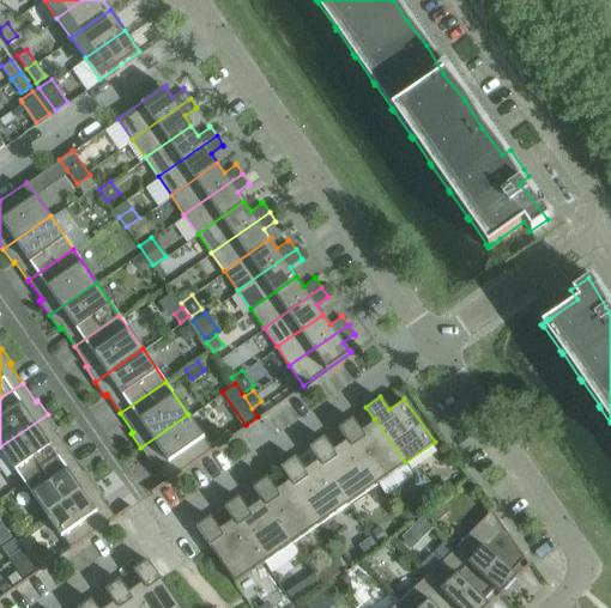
[(48,414),(0,447),(23,480),(68,449),(55,430),(56,429),(56,430),(58,429),(48,414)]
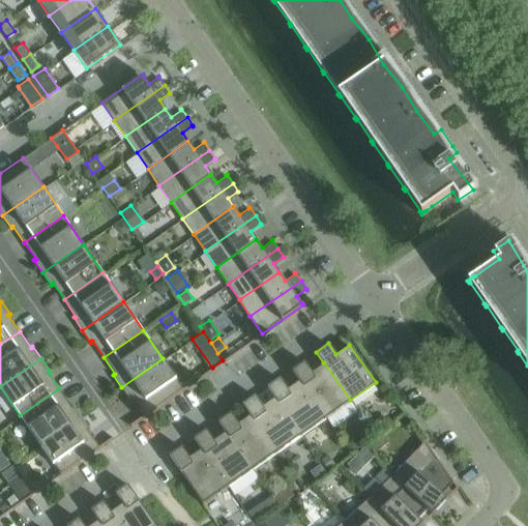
[(163,358),(121,387),(130,400),(132,399),(130,399),(132,398),(143,414),(129,424),(130,425),(183,388),(163,358)]
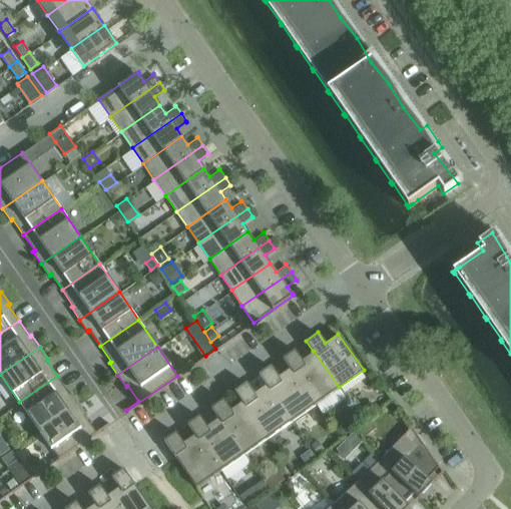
[(283,357),(290,368),(290,367),(315,403),(339,387),(314,351),(313,351),(302,359),(294,349),(283,357)]
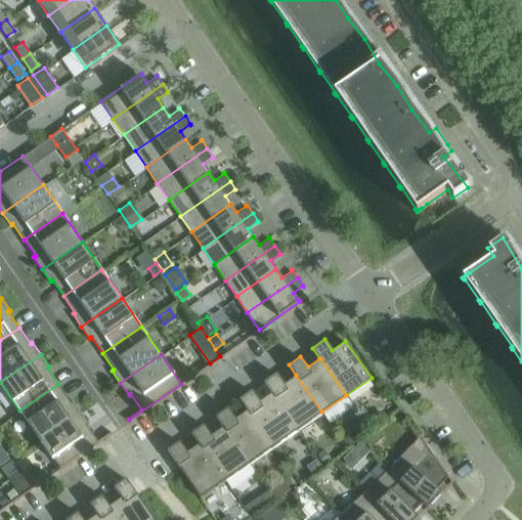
[(264,382),(271,392),(298,429),(321,412),(296,375),(296,376),(284,384),(276,373),(264,382)]
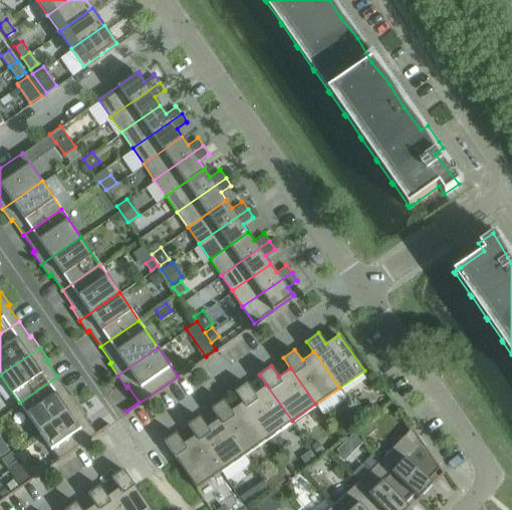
[(57,376),(19,403),(39,431),(78,403),(70,391),(69,392),(69,393),(68,393),(57,376)]
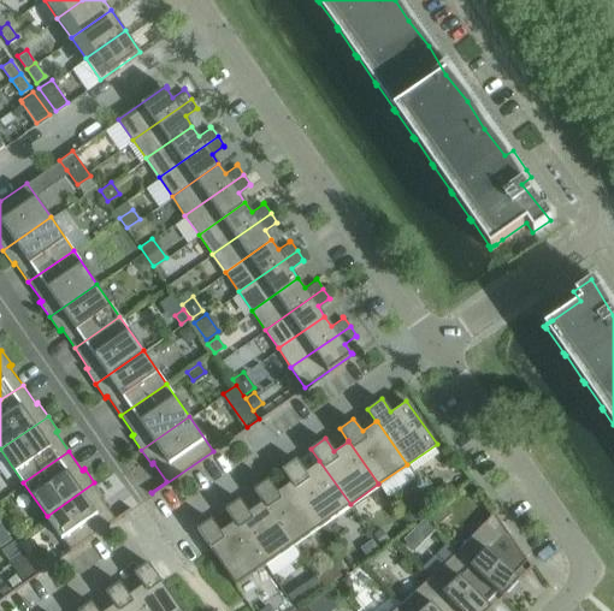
[(282,468),(290,481),(291,480),(322,525),(350,504),(319,461),(305,470),(296,458),(282,468)]
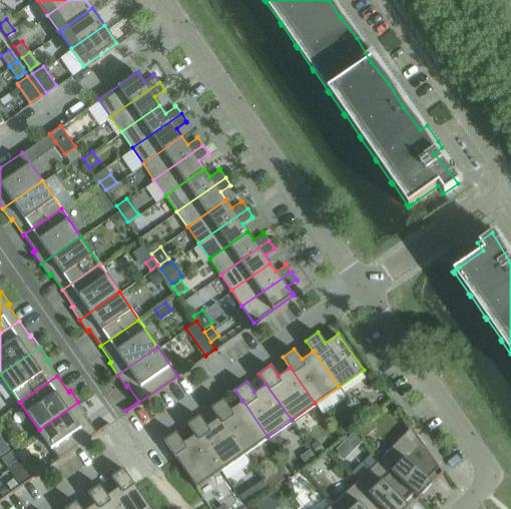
[(210,407),(217,417),(218,417),(243,453),(268,437),(242,400),(241,401),(229,409),(222,398),(210,407)]
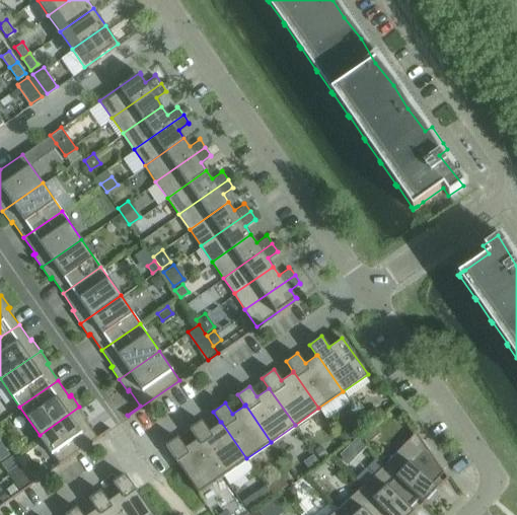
[(79,407),(40,435),(60,463),(111,428),(109,427),(96,436),(85,420),(86,419),(86,420),(87,419),(79,407)]
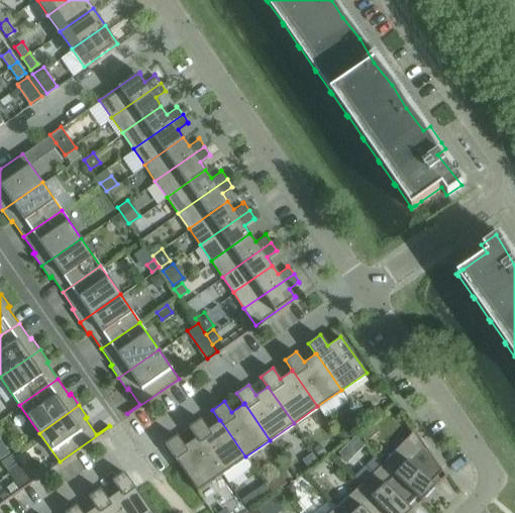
[(189,426),(196,437),(196,436),(221,473),(245,456),(220,420),(219,420),(208,428),(200,418),(189,426)]
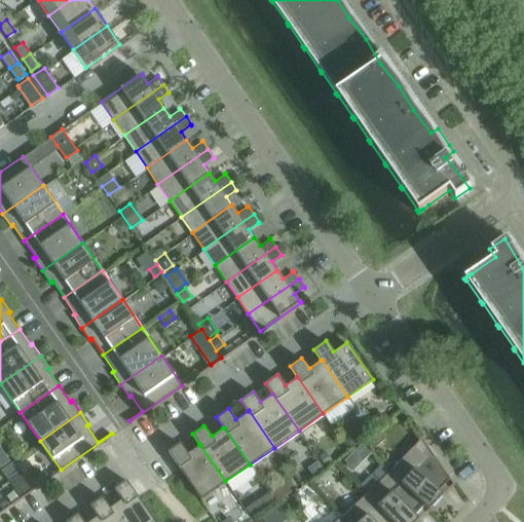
[(411,447),(389,470),(429,509),(453,483),(421,436),(411,447)]
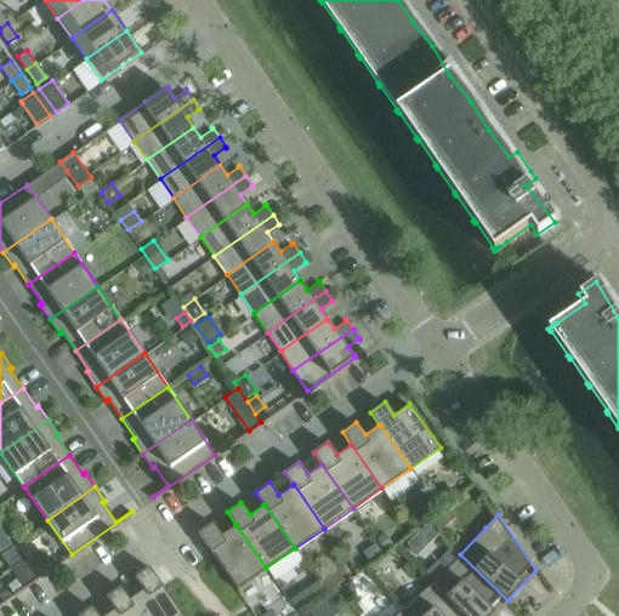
[(236,524),(236,525),(221,535),(213,522),(198,532),(213,552),(211,553),(237,588),(266,568),(236,524)]
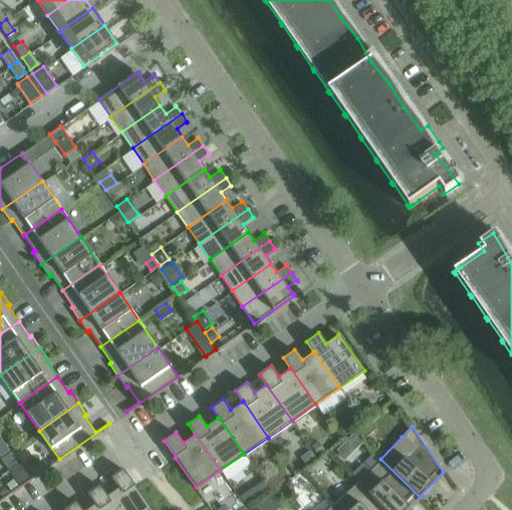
[(352,432),(345,440),(354,449),(361,441),(352,432)]
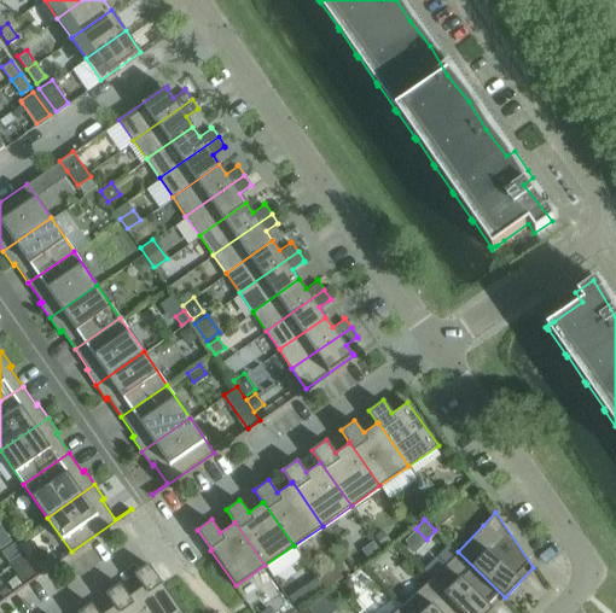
[(382,529),(373,533),(383,546),(390,541),(382,529)]
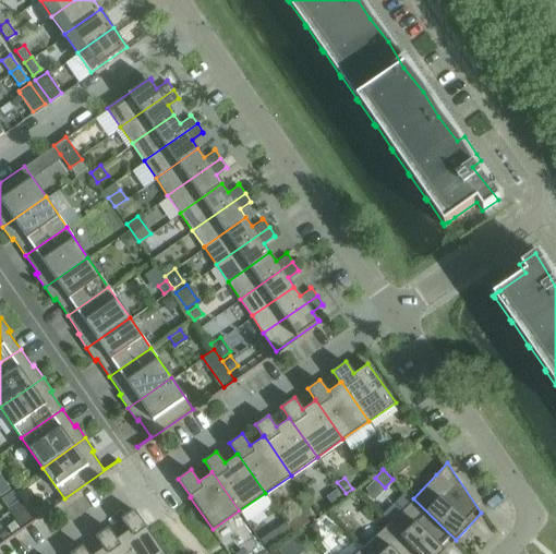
[(337,488),(326,495),(333,505),(343,496),(337,488)]
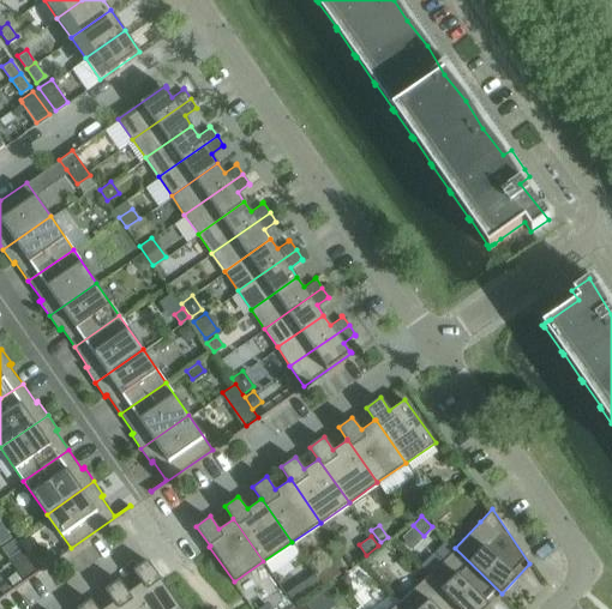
[(19,547),(7,556),(24,580),(37,572),(19,547)]
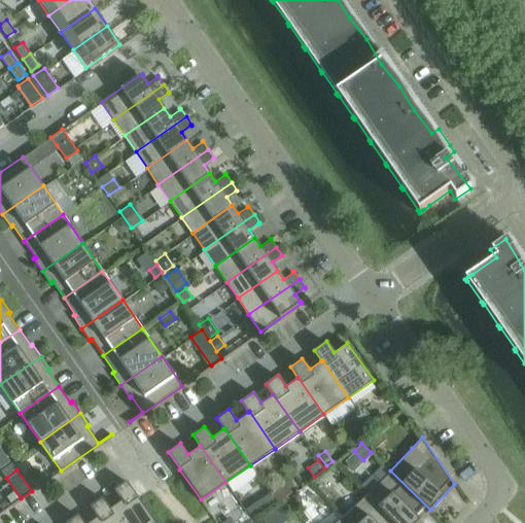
[(390,471),(366,493),(394,522),(416,522),(430,510),(390,471)]
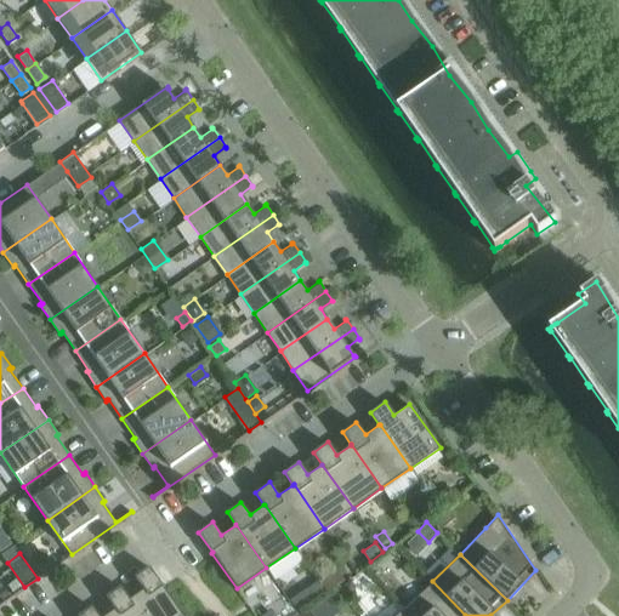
[(143,588),(130,598),(129,599),(140,615),(185,615),(164,586),(163,586),(149,565),(135,576),(143,588)]
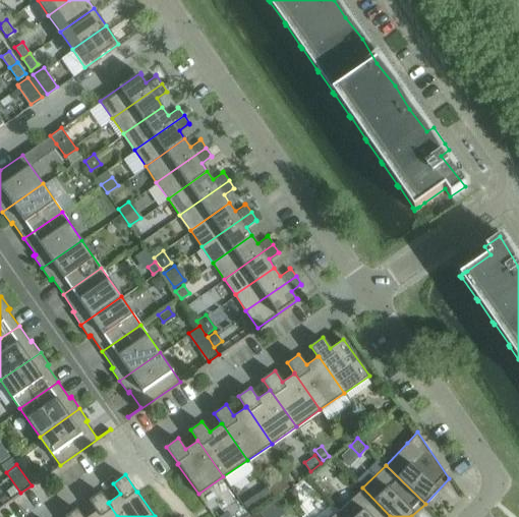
[(281,476),(268,485),(274,495),(288,486),(281,476)]
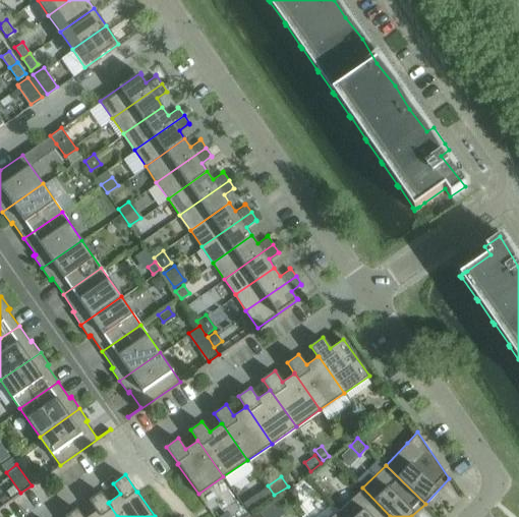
[(13,484),(6,490),(11,497),(18,493),(13,484)]
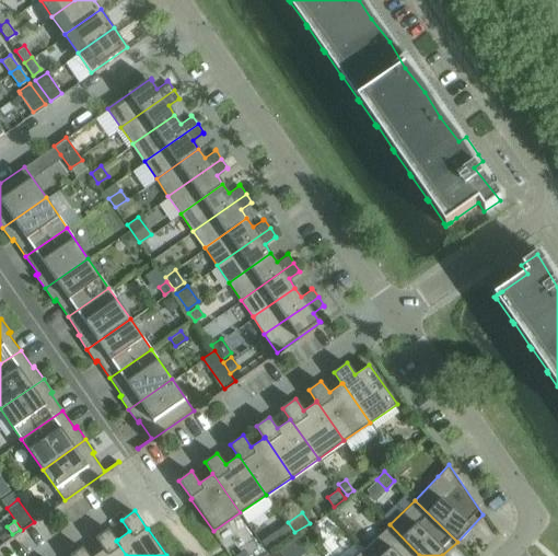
[(315,522),(304,531),(314,542),(320,537),(320,528),(315,522)]
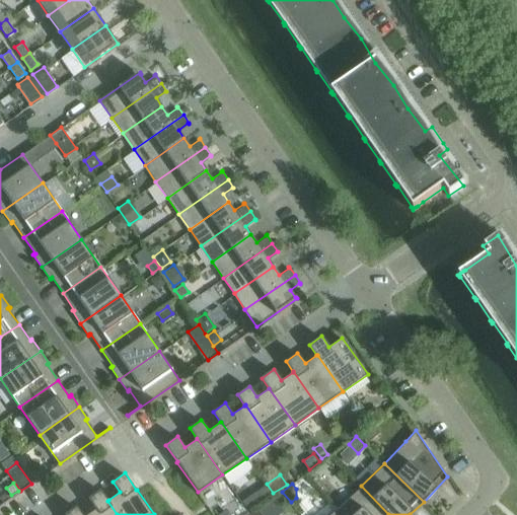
[(388,514),(361,486),(338,508),(344,514),(388,514)]
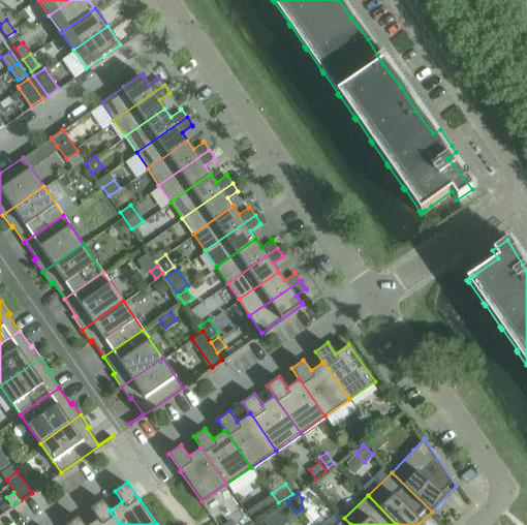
[(98,519),(88,524),(119,524),(110,511),(111,510),(102,499),(90,507),(98,519)]
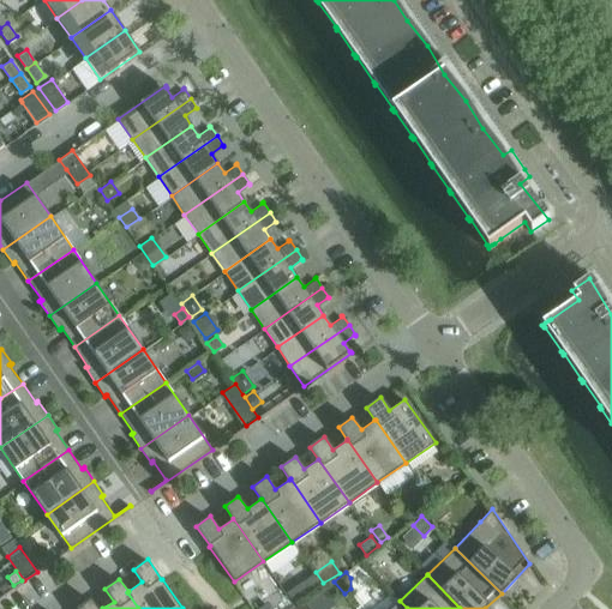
[(298,585),(287,591),(294,602),(305,595),(298,585)]
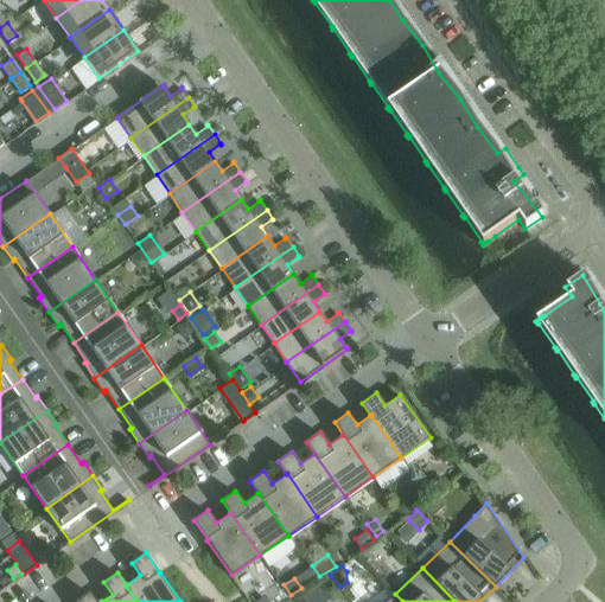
[(76,601),(96,601),(90,591),(76,601)]
